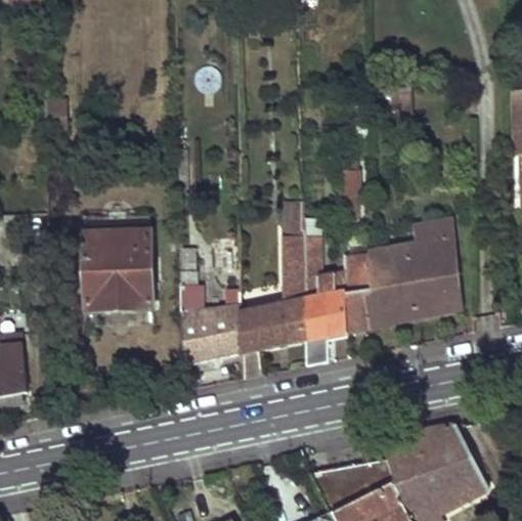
[(9,0),(8,7),(43,9),(42,0),(9,0)]
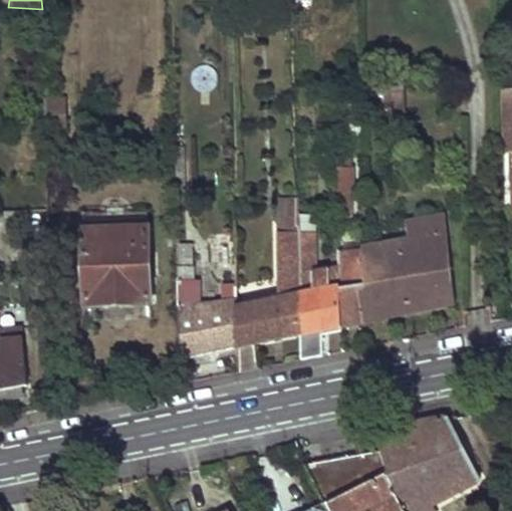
[(244,27),(244,35),(254,35),(254,26),(244,27)]
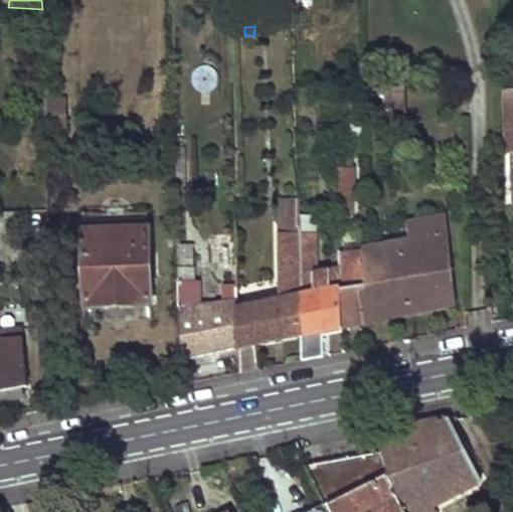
[(512,190),(512,89),(501,90),(503,150),(511,149),(512,190)]
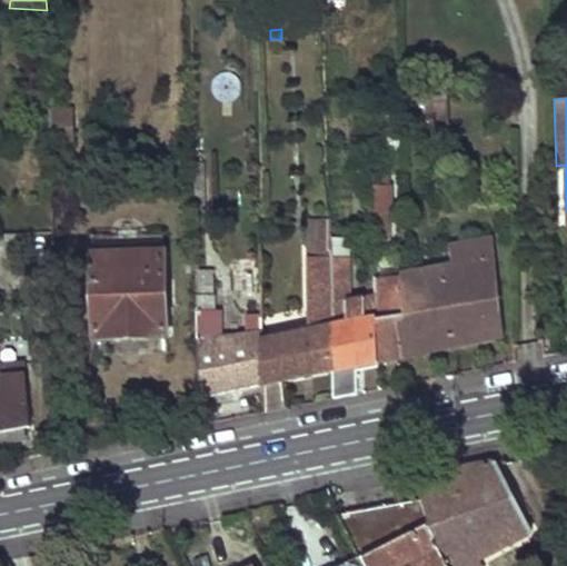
[(68,108),(48,109),(49,144),(69,144),(68,108)]
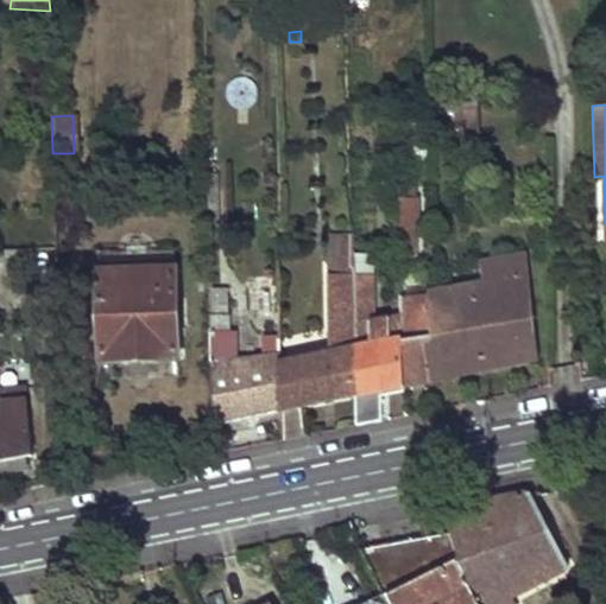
[(397,195),(398,269),(414,269),(412,226),(416,226),(415,195),(414,195),(397,195)]
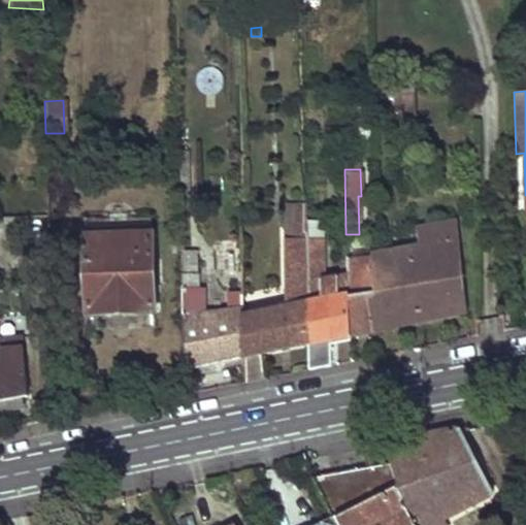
[(303,194),(284,195),(284,204),(304,204),(303,196),(303,194)]
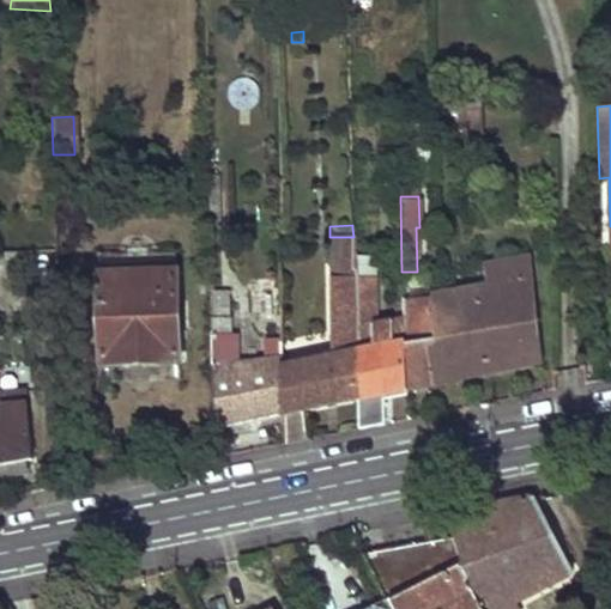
[(374,274),(374,254),(366,255),(364,226),(352,227),(354,237),(355,275),(374,274)]
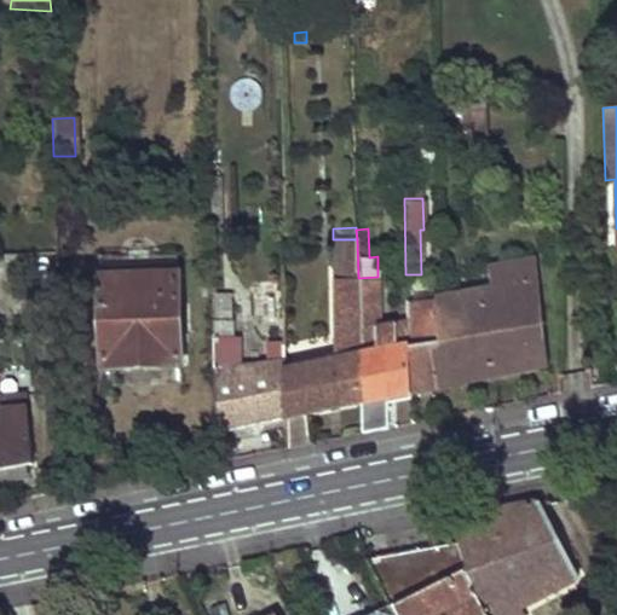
[(361,400),(358,291),(358,278),(357,239),(333,239),(330,241),(333,357),(310,361),(301,363),(303,413),(361,400)]
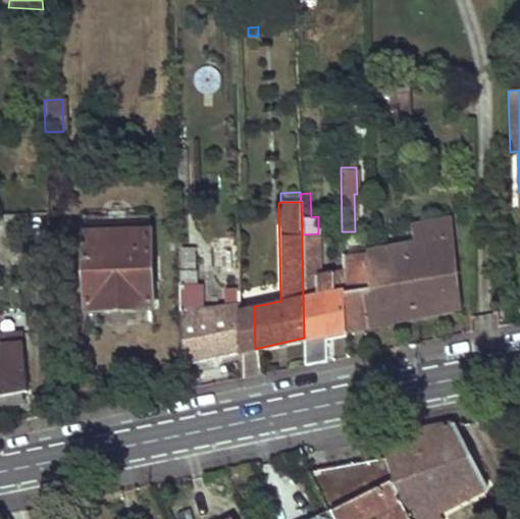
[(364,299),(366,325),(460,306),(450,216),(411,222),(414,240),(366,248),(366,250),(370,298),(364,299)]
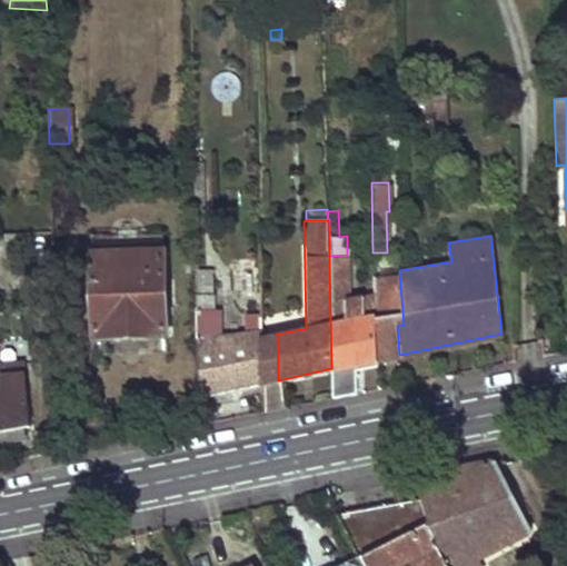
[(90,251),(92,335),(165,331),(162,248),(90,251)]
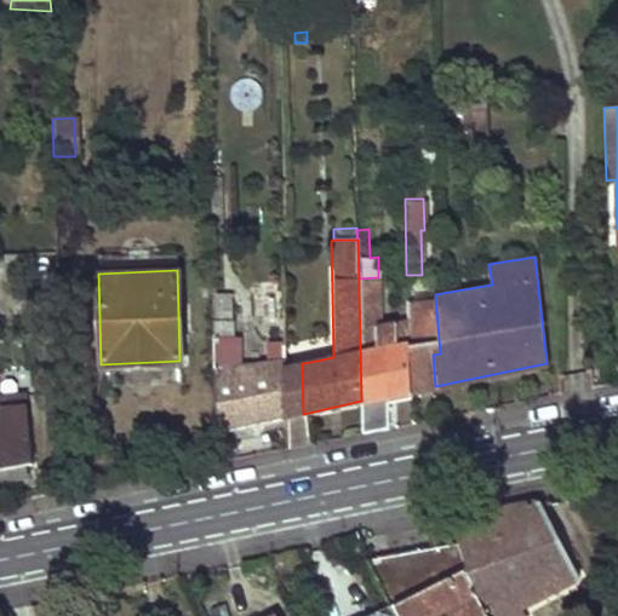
[(378,291),(378,277),(359,278),(359,292),(378,291)]
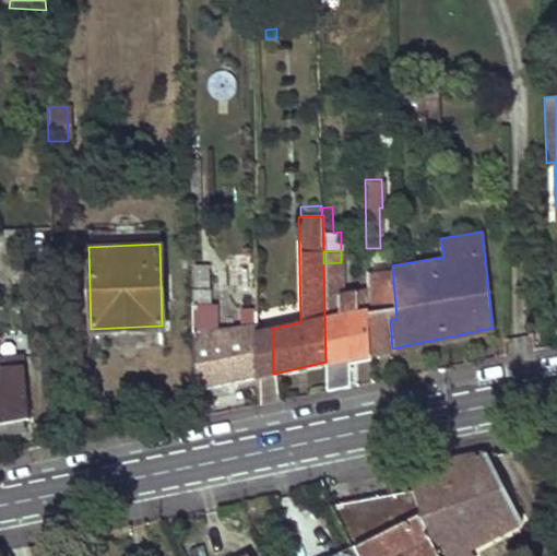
[(370,353),(367,288),(342,293),(341,262),(323,263),(326,362),(327,389),(348,385),(347,357),(370,353)]
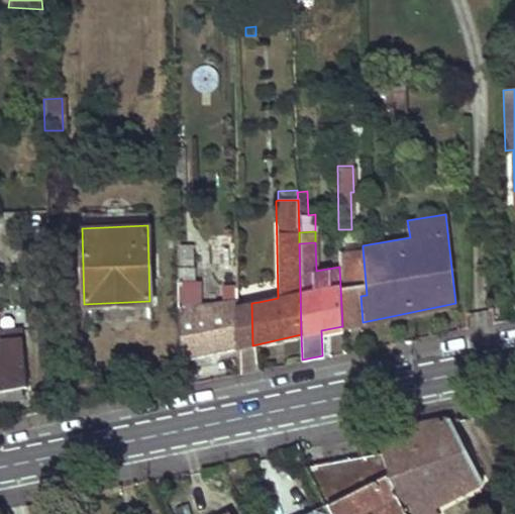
[(224,286),(224,302),(197,307),(197,280),(192,280),(191,245),(176,245),(177,311),(179,336),(183,360),(236,348),(235,307),(235,286),(224,286)]
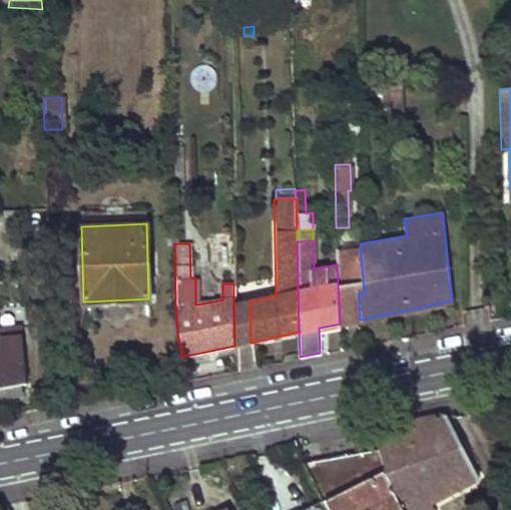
[(360,320),(358,294),(364,293),(360,245),(337,247),(337,265),(340,324),(360,320)]
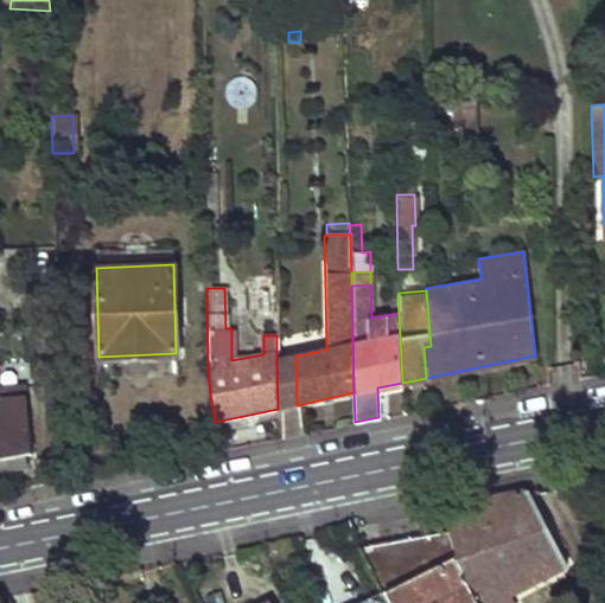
[(278,409),(297,405),(295,355),(304,354),(304,316),(278,318),(278,359),(276,360),(278,409)]
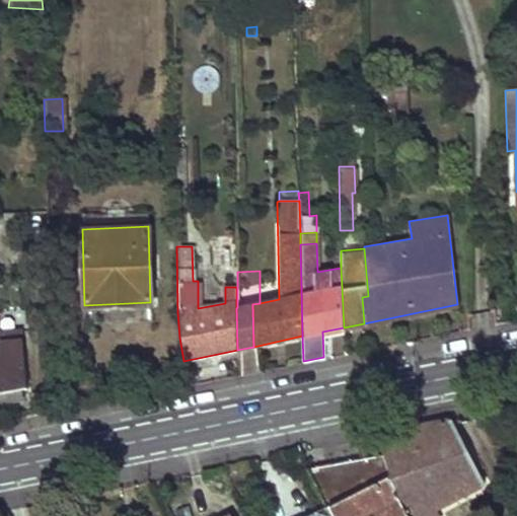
[(37,274),(37,292),(48,292),(47,273),(37,274)]
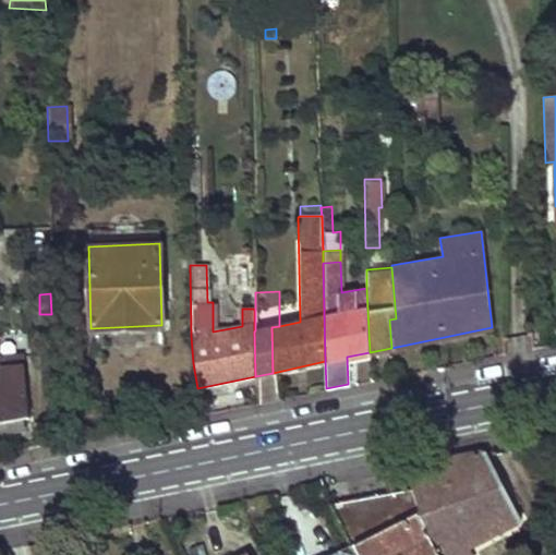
[(0,421),(28,417),(23,362),(0,365),(0,421)]
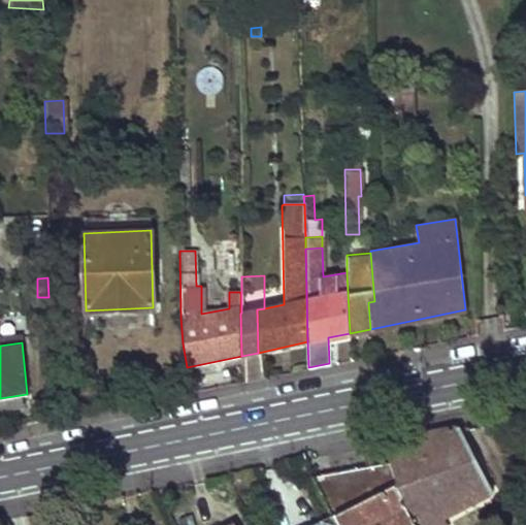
[(389,461),(396,483),(417,524),(446,524),(442,517),(492,491),(458,426),(384,441),(389,461)]
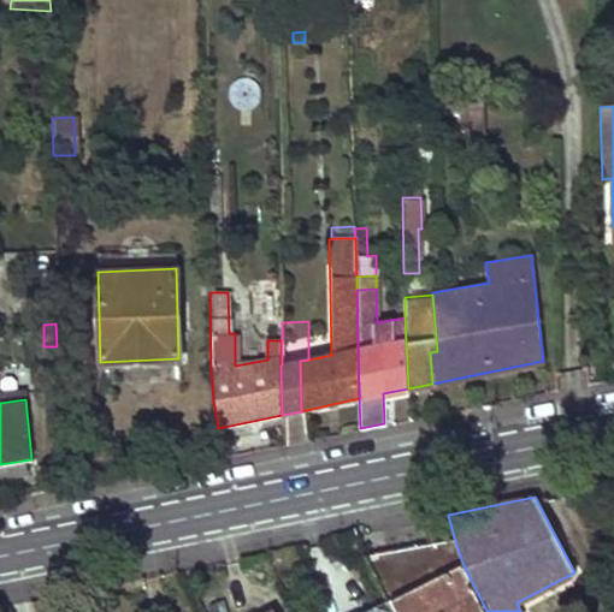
[(434,529),(424,532),(426,542),(436,541),(434,529)]
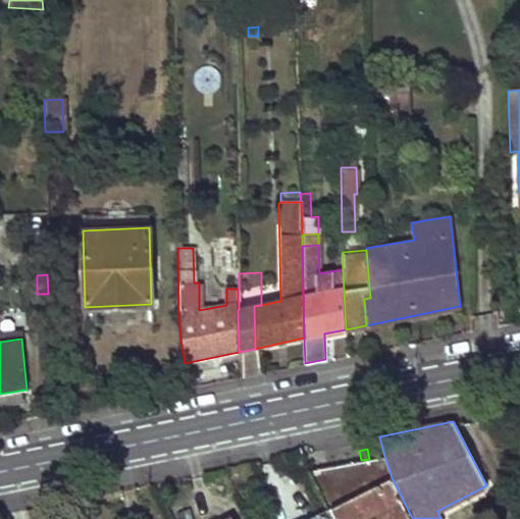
[(361,460),(308,470),(328,509),(332,518),(412,518),(392,477),(384,456),(369,459),(361,460)]
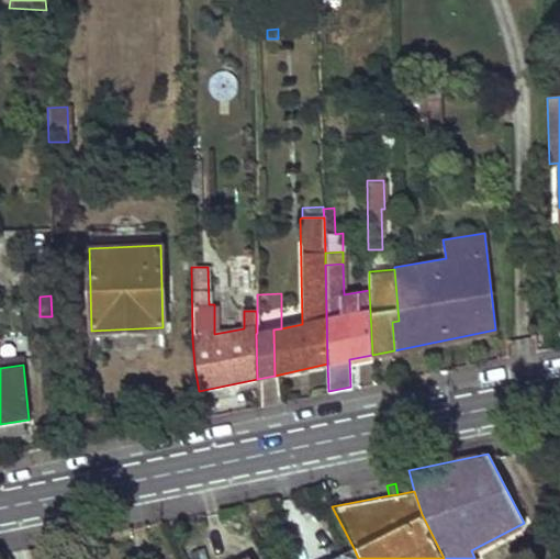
[(358,558),(354,548),(331,558),(358,558)]
